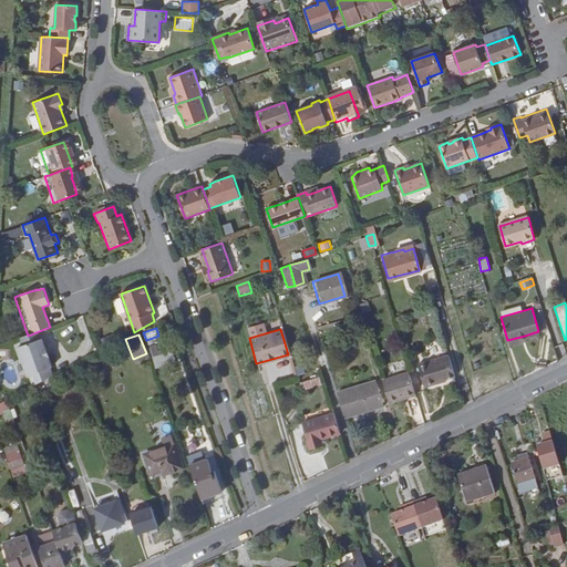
[(525,336),(507,340),(508,344),(526,339),(525,336)]
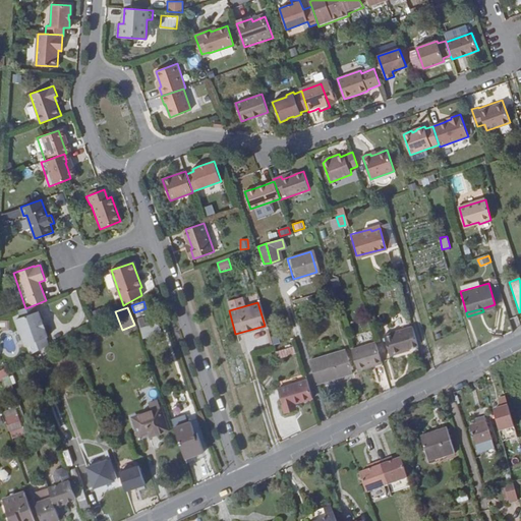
[(27,344),(32,354),(49,345),(47,338),(48,337),(46,330),(43,331),(40,322),(43,321),(39,311),(16,320),(25,345),(27,344)]
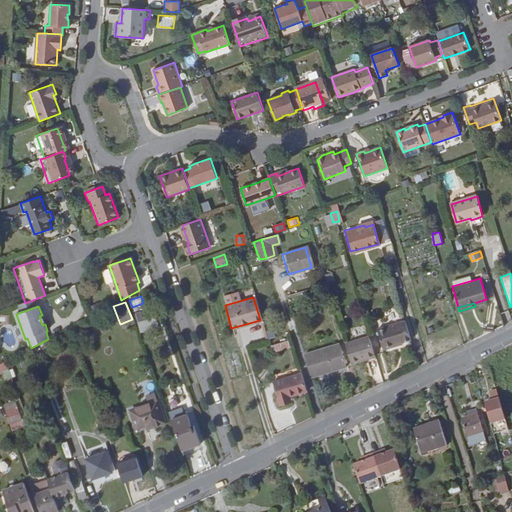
[(396,315),(386,316),(388,324),(397,322),(396,315)]
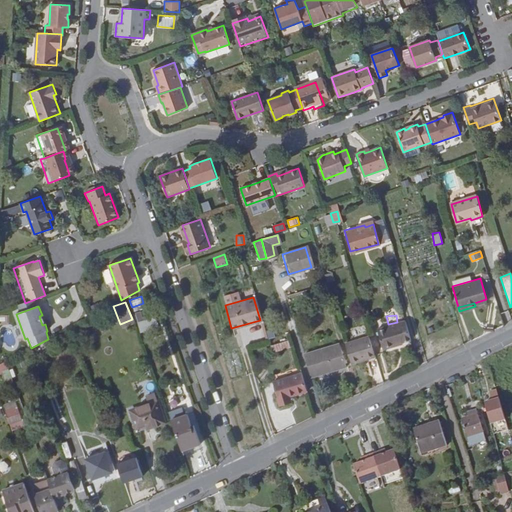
[(156,319),(145,323),(147,329),(159,325),(156,319)]
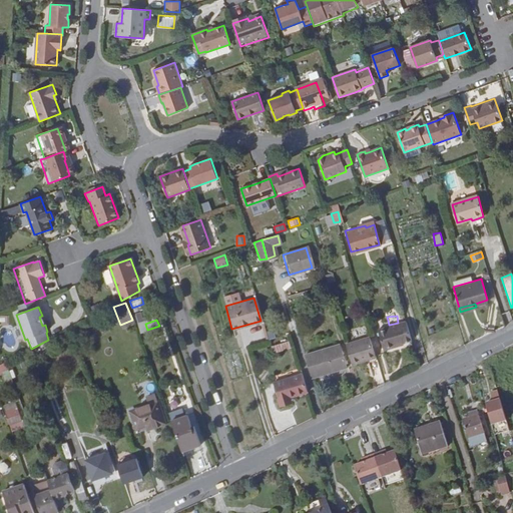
[(369,344),(372,355),(394,348),(393,346),(408,342),(402,323),(366,334),(369,344)]
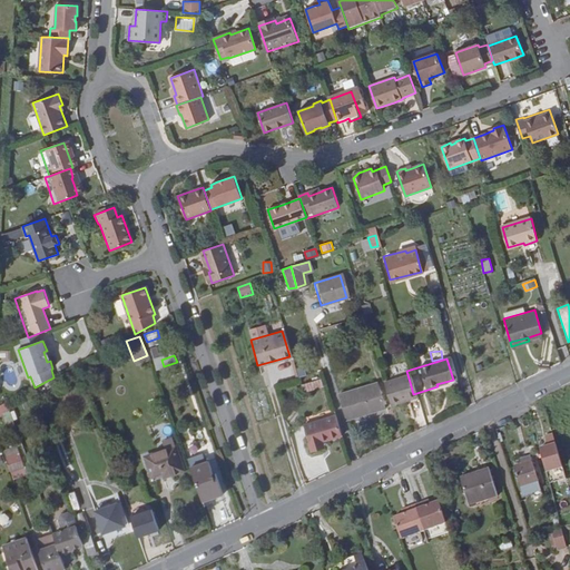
[(321,380),(302,384),(304,393),(323,387),(321,380)]
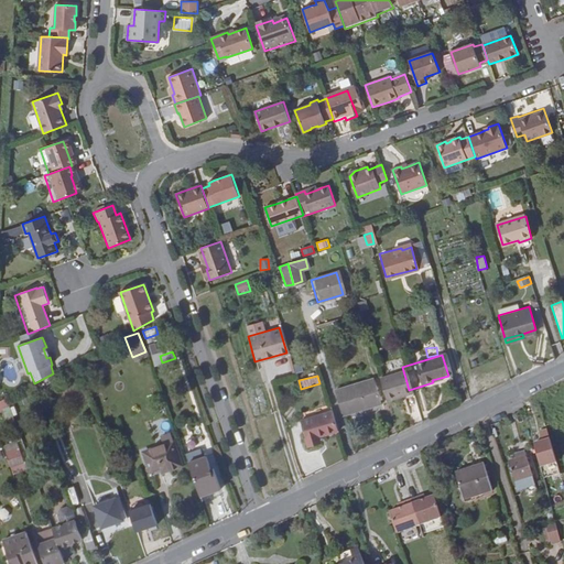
[(378,387),(383,410),(412,401),(409,390),(405,378),(378,387)]
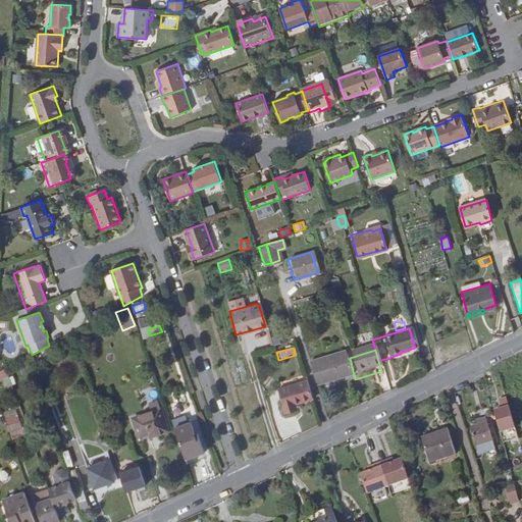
[(345,354),(309,364),(316,387),(324,385),(323,380),(329,378),(331,383),(352,377),(345,354)]
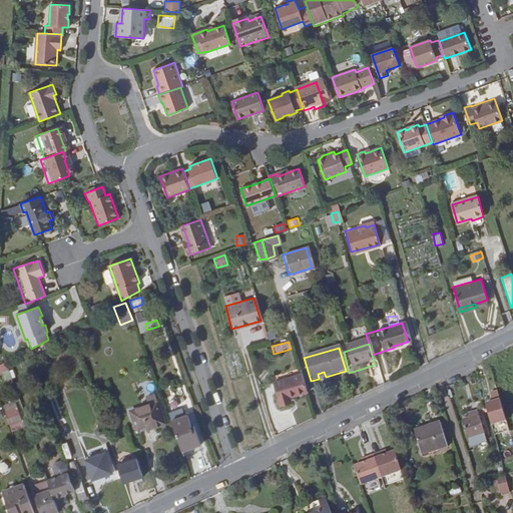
[(0,365),(0,374),(2,374),(4,381),(15,379),(13,369),(8,371),(6,364),(0,365)]
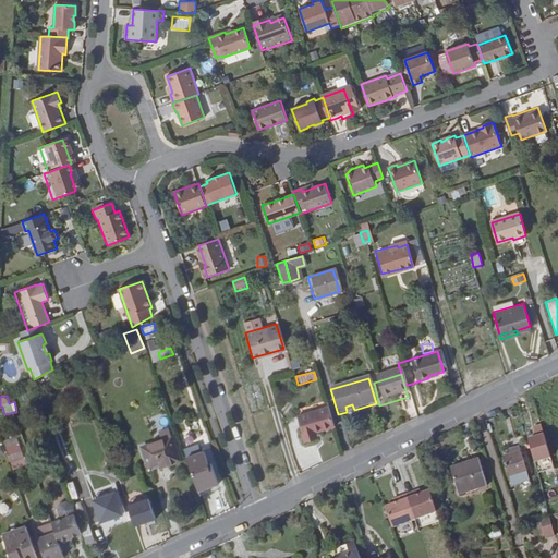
[(294,414),(302,437),(313,434),(312,431),(331,425),(326,405),(294,414)]
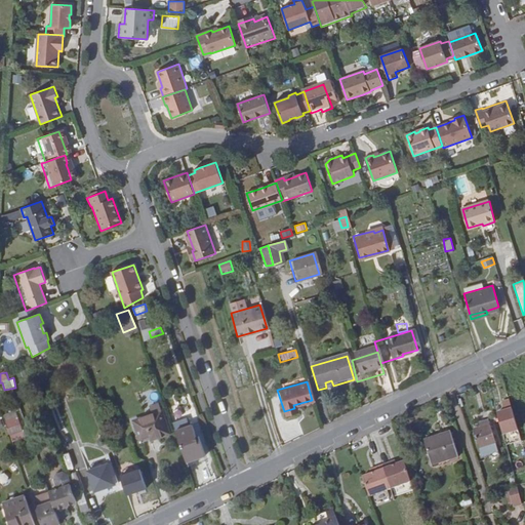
[(154,417),(142,422),(148,440),(157,437),(159,441),(170,437),(160,408),(152,411),(154,417)]
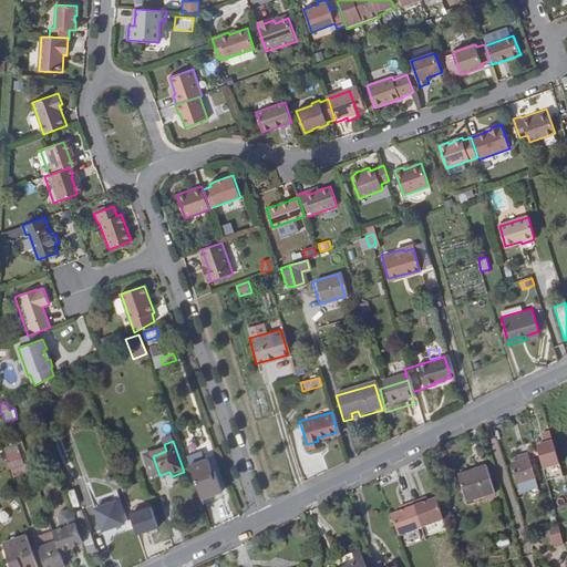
[(206,441),(184,449),(191,467),(197,465),(195,459),(210,453),(206,441)]
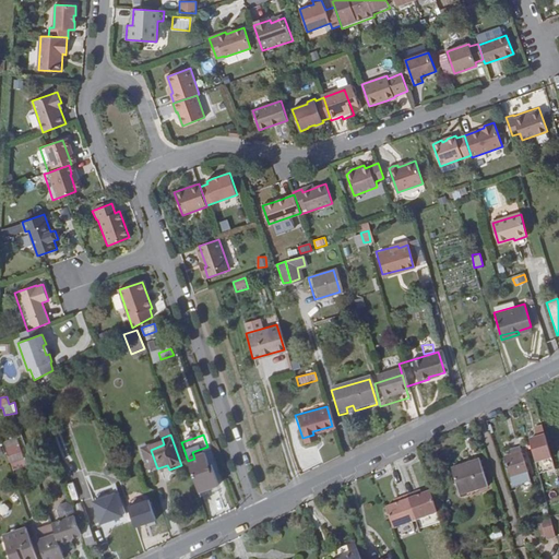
[(16,437),(2,442),(13,471),(27,466),(16,437)]
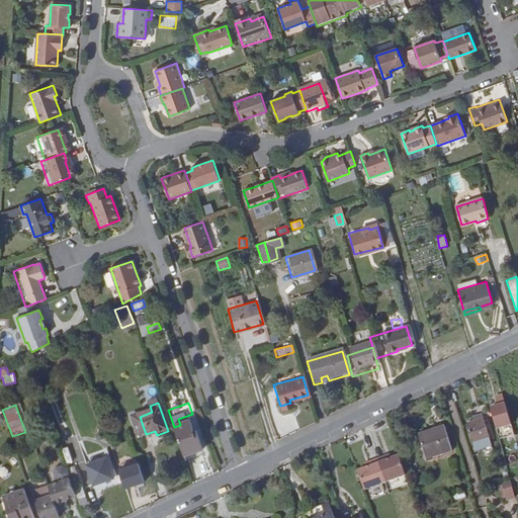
[(507,405),(490,410),(497,431),(513,426),(507,405)]
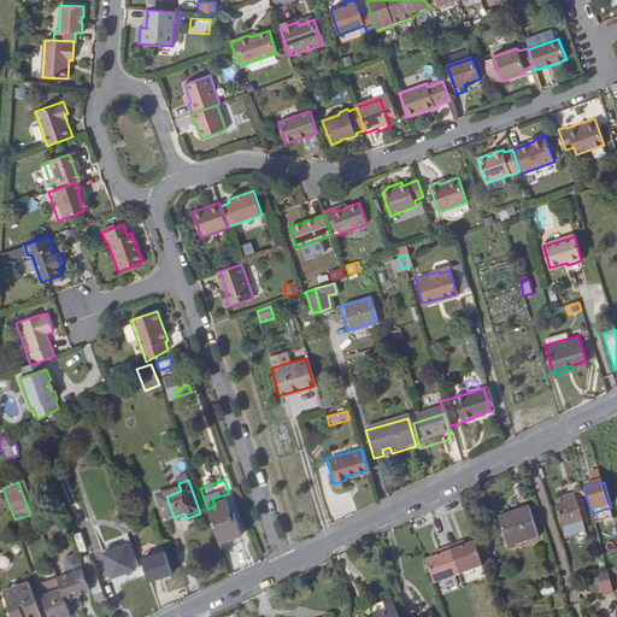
[(165,521),(174,517),(166,497),(158,499),(165,521)]
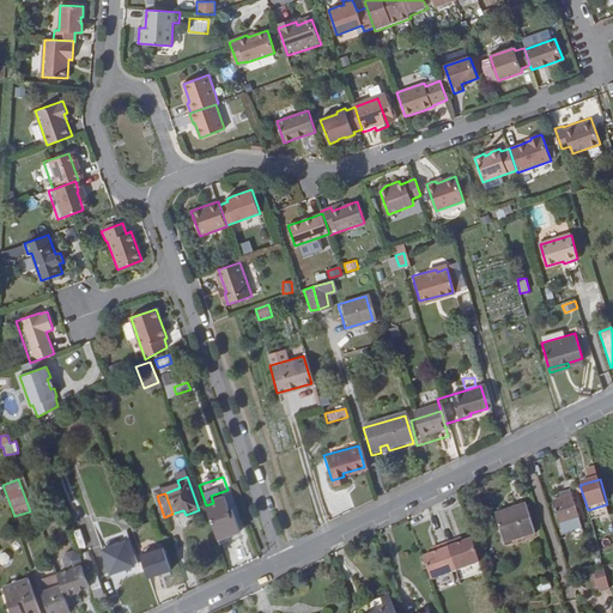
[(562,503),(560,497),(551,501),(558,525),(576,519),(571,501),(562,503)]
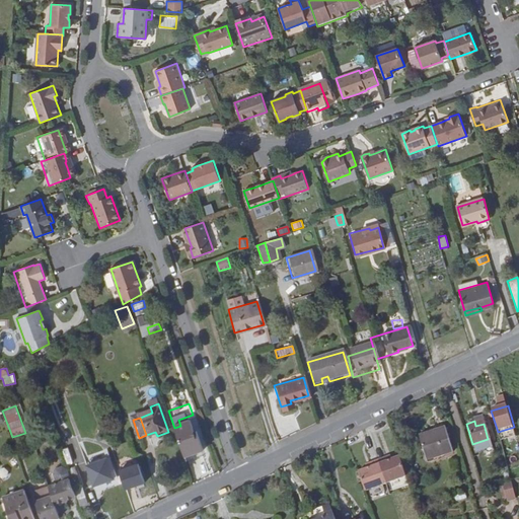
[(191,423),(174,429),(186,460),(202,455),(205,454),(198,435),(195,435),(191,423)]
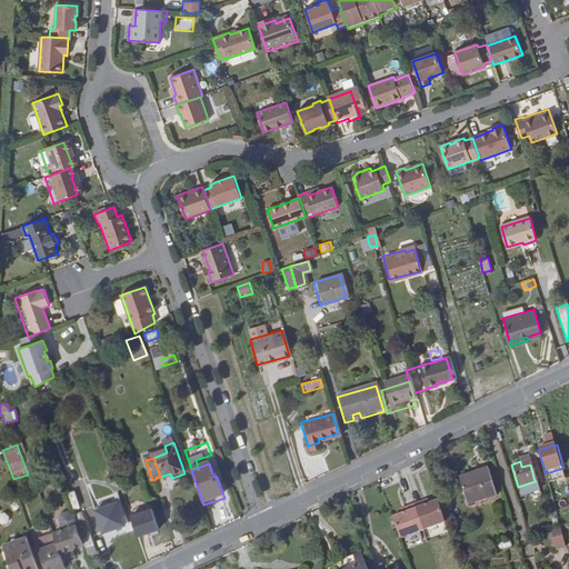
[(473,497),(475,500),(492,496),(485,469),(457,476),(463,499),(473,497)]
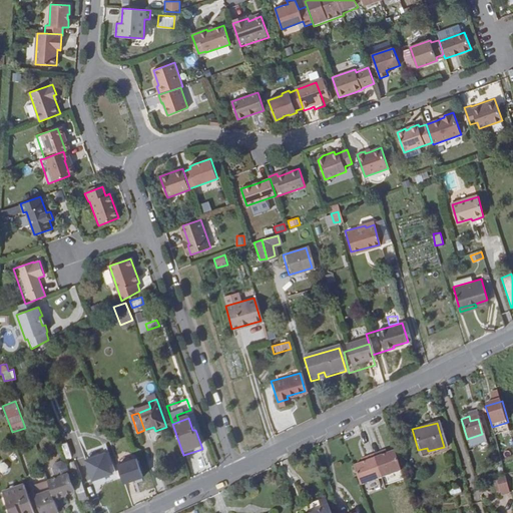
[(201,454),(199,450),(183,455),(185,460),(201,454)]
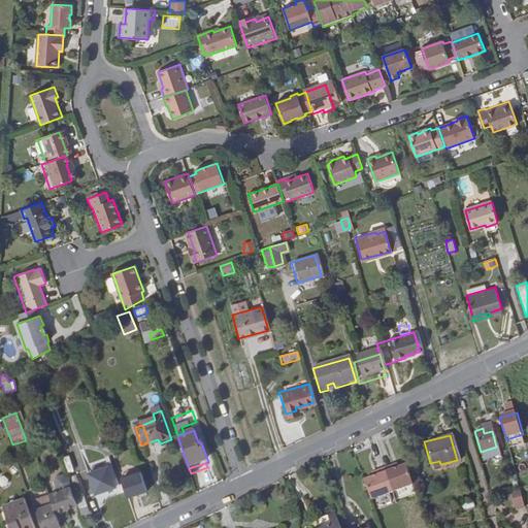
[(391,465),(383,467),(391,491),(409,485),(403,465),(395,468),(392,469),(391,465)]
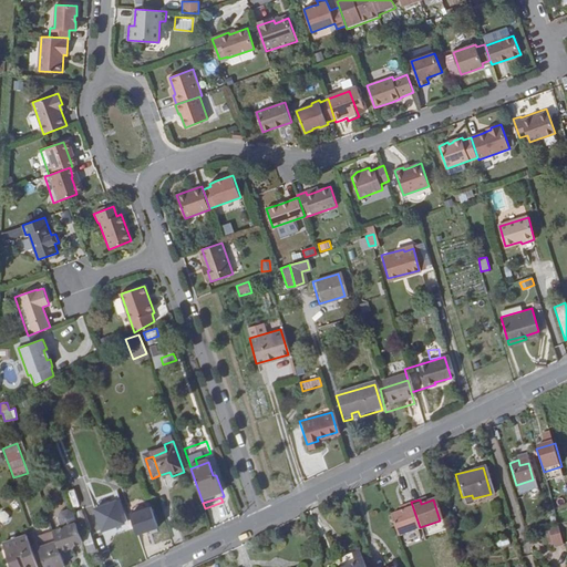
[(117,501),(109,503),(116,526),(125,523),(117,501)]
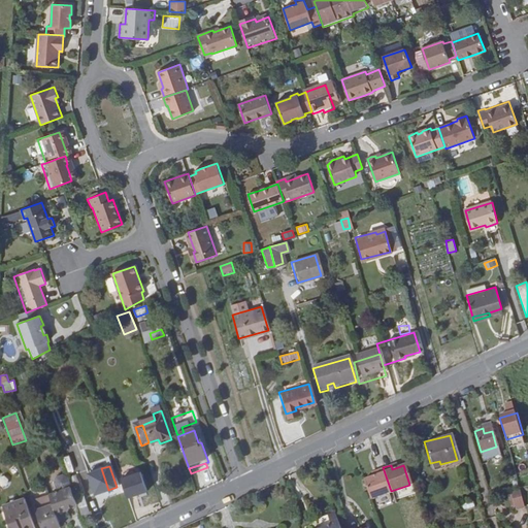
[(488,483),(495,481),(491,466),(483,468),(488,483)]
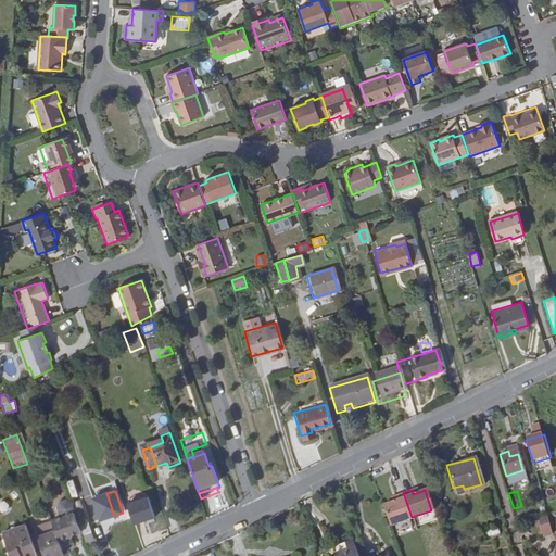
[(396,498),(382,504),(389,525),(412,517),(403,492),(395,495),(396,498)]
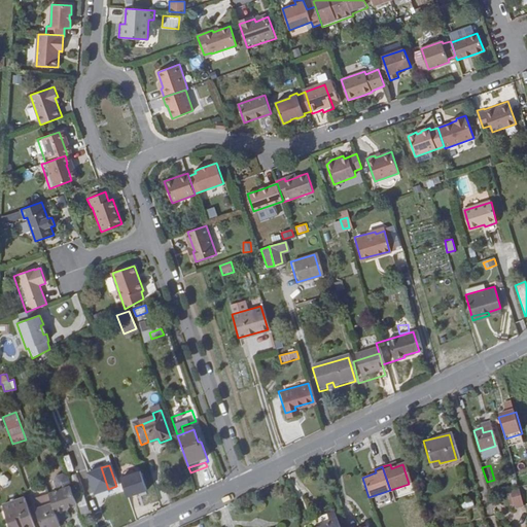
[(96,493),(108,489),(101,467),(89,471),(96,493)]
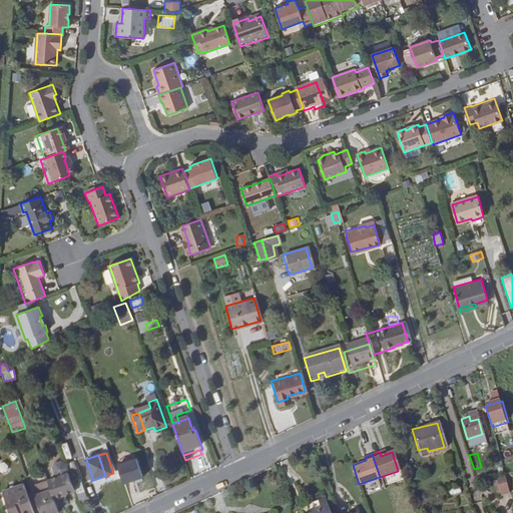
[(123,486),(143,478),(135,458),(115,466),(123,486)]
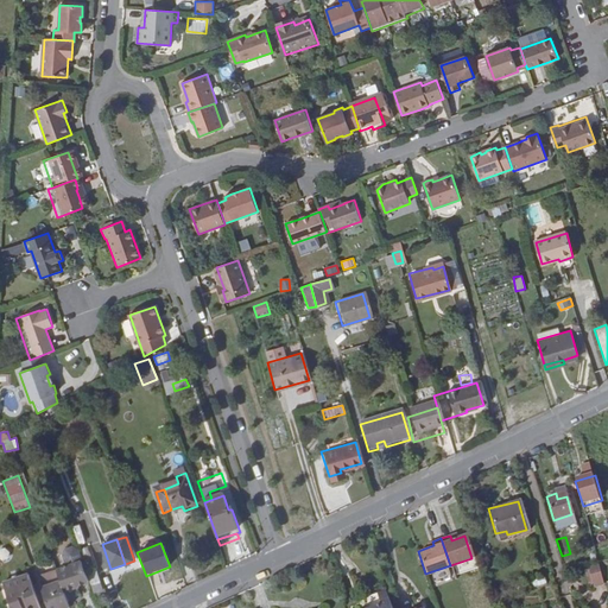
[(64,562),(80,557),(75,546),(61,551),(64,562)]
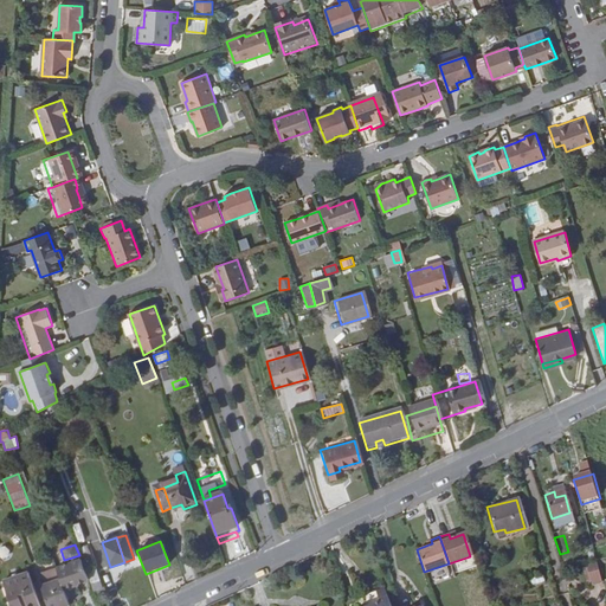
[(449,563),(451,574),(474,567),(470,556),(449,563)]
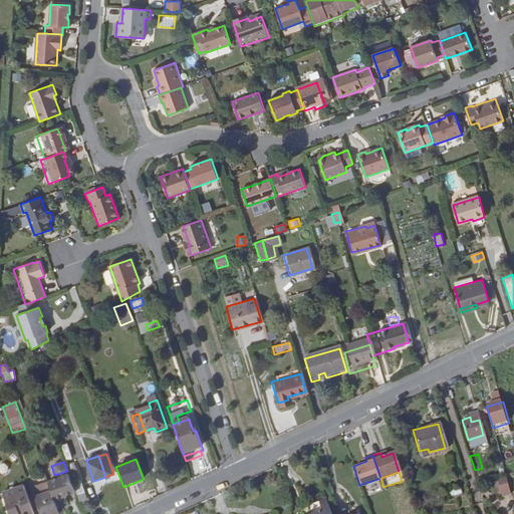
[(512,493),(507,477),(496,480),(500,493),(503,493),(504,496),(512,493)]
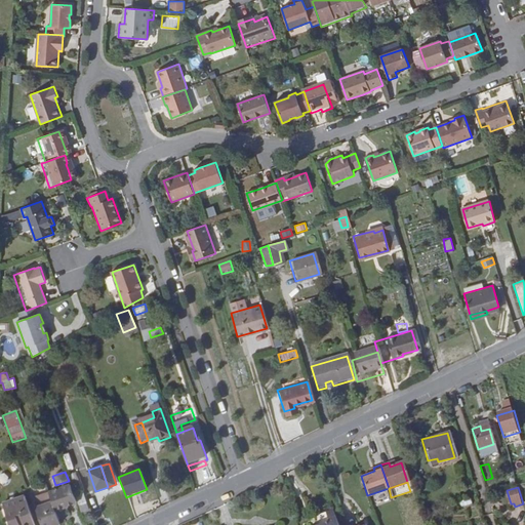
[(59,514),(77,507),(71,488),(52,495),(57,508),(59,514)]
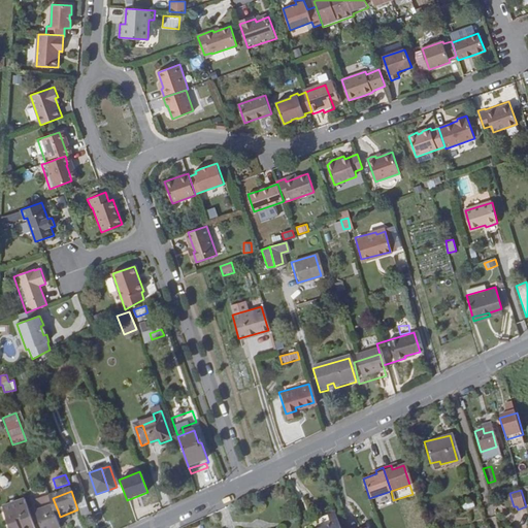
[(84,497),(76,499),(81,515),(89,513),(84,497)]
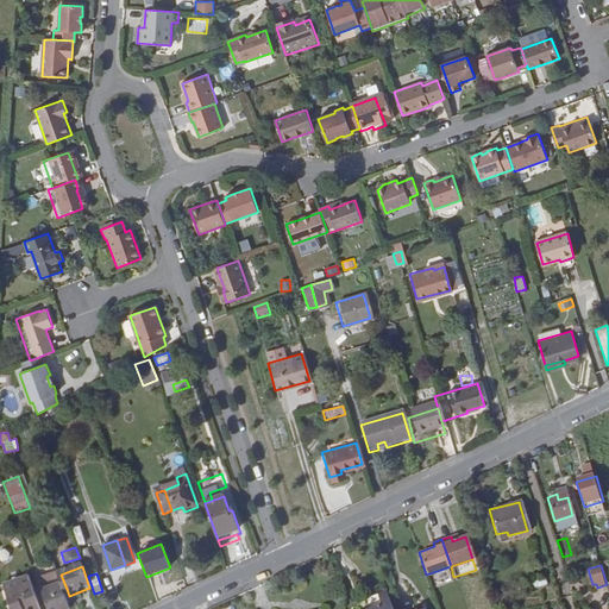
[(44,608),(33,579),(8,589),(16,608),(44,608)]
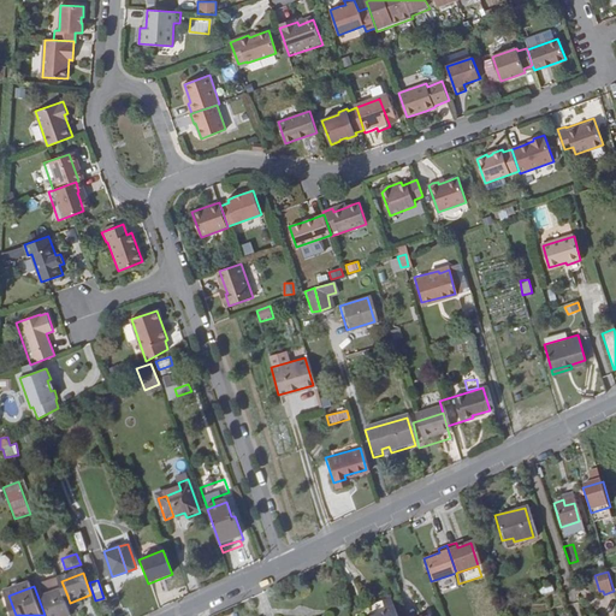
[(371,610),(357,615),(397,615),(390,592),(367,599),(371,610)]
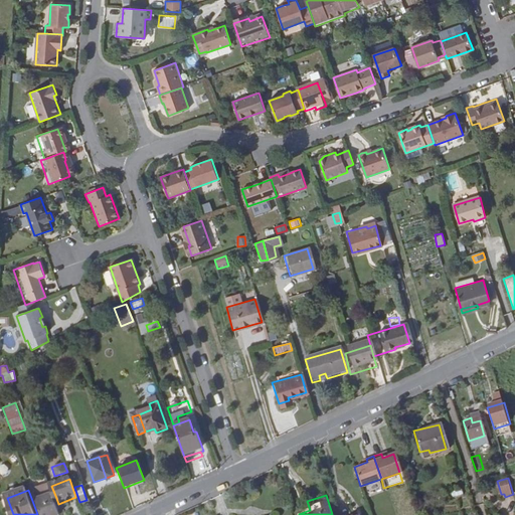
[(43,514),(62,514),(58,504),(56,498),(40,504),(43,514)]
